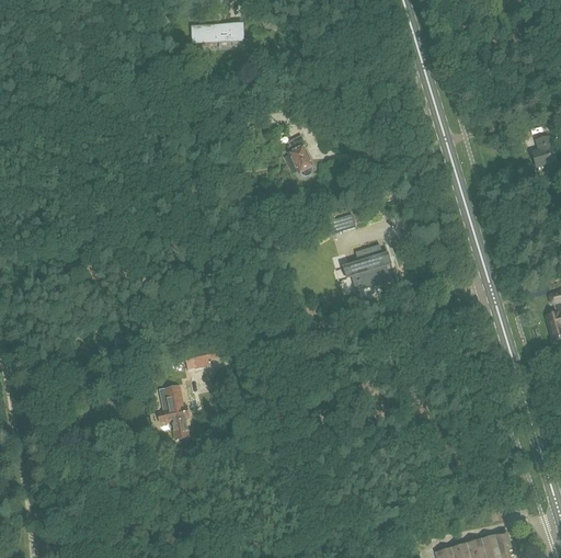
[(218,24),(191,25),(192,42),(213,41),(213,42),(216,42),(216,41),(226,41),(235,41),(243,41),(242,22),(218,23),(218,24)]
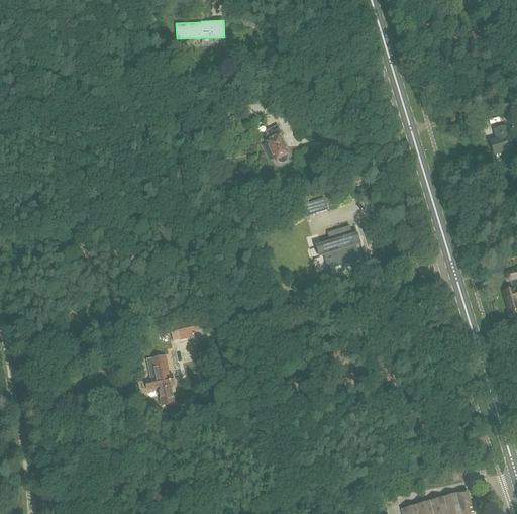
[(507,109),(512,117),(516,113),(516,112),(513,106),(507,109)]
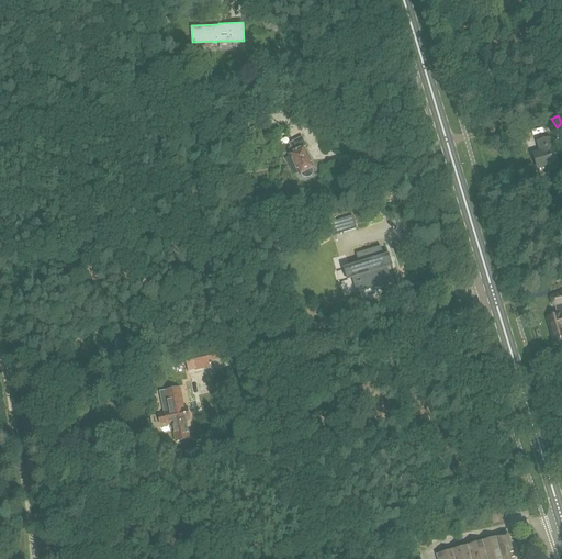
[(311,169),(312,167),(311,164),(310,161),(312,160),(308,155),(307,156),(305,152),(307,152),(303,142),(305,141),(301,132),(288,138),(293,148),(289,152),(293,159),(294,158),(296,161),(295,163),(298,168),(299,167),(301,169),(302,171),(305,172),(308,171),(311,169)]
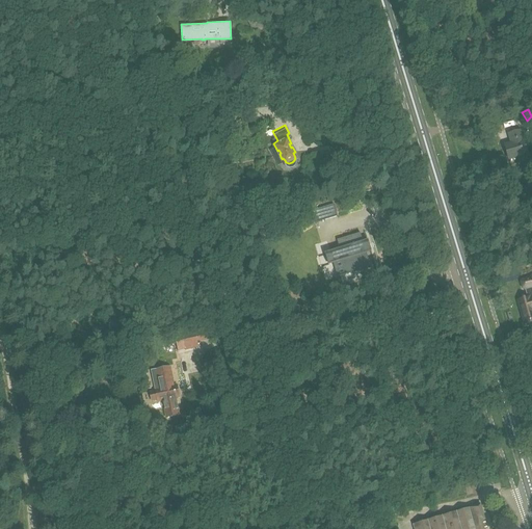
[(509,157),(528,152),(524,137),(523,138),(521,128),(509,132),(511,141),(505,143),(509,157)]
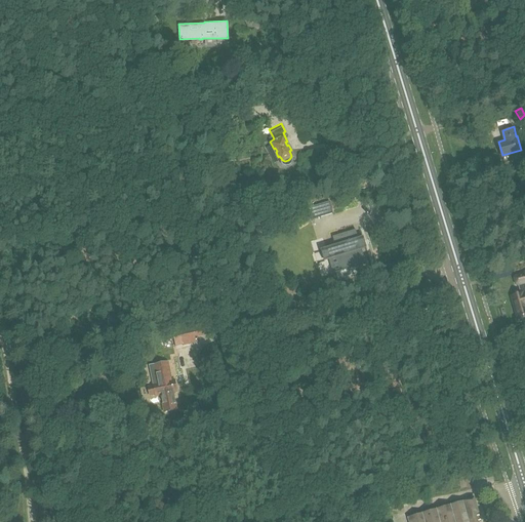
[(317,202),(308,205),(311,217),(321,214),(317,202)]
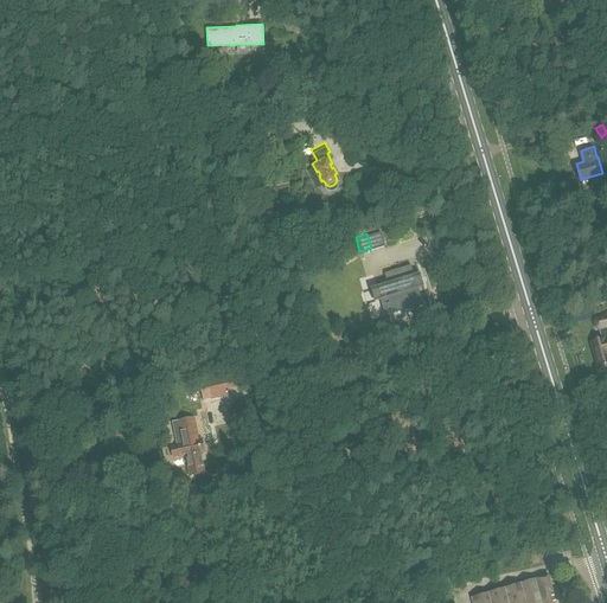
[(388,245),(378,248),(383,264),(393,262),(388,245)]
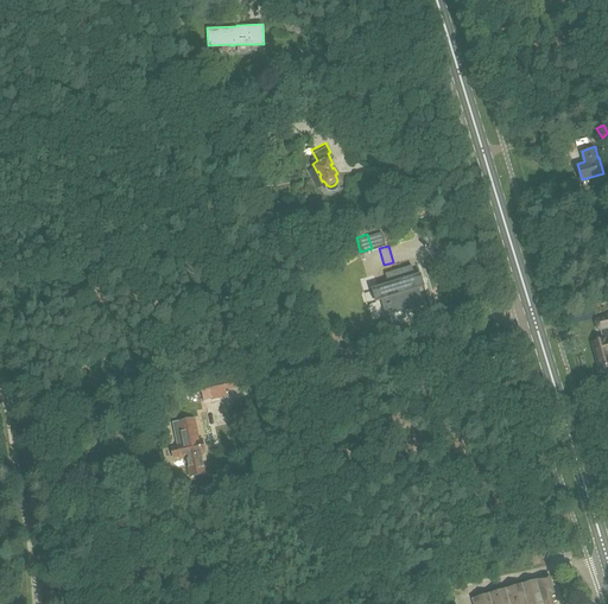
[(377,285),(374,286),(378,299),(380,298),(392,294),(397,310),(424,302),(419,286),(422,285),(418,272),(415,273),(412,264),(385,271),(388,281),(377,285)]
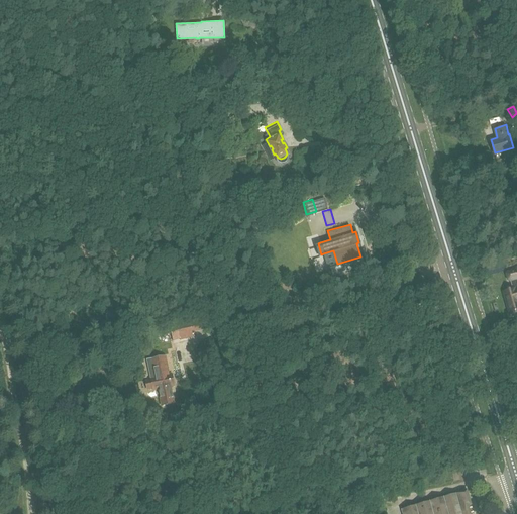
[(516,265),(516,266),(516,267),(507,269),(506,271),(508,277),(510,278),(512,286),(503,289),(505,296),(509,297),(510,303),(508,306),(510,313),(516,310),(516,265)]
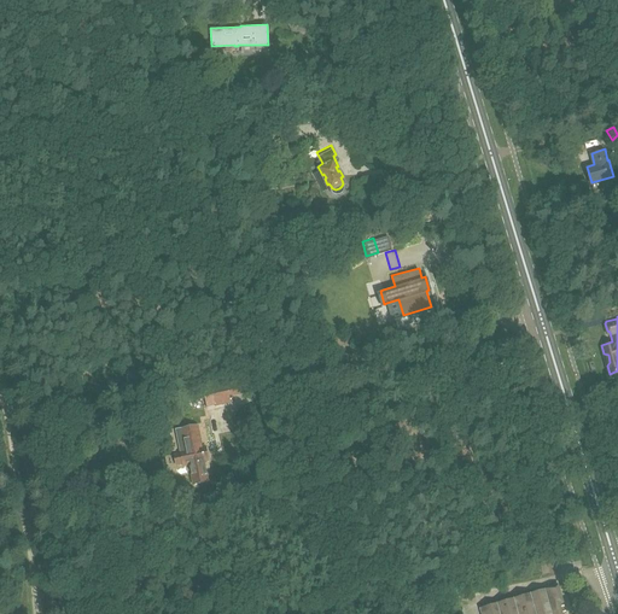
[(204,391),(207,405),(231,401),(229,395),(233,395),(232,392),(244,390),(242,382),(227,385),(227,386),(204,391)]
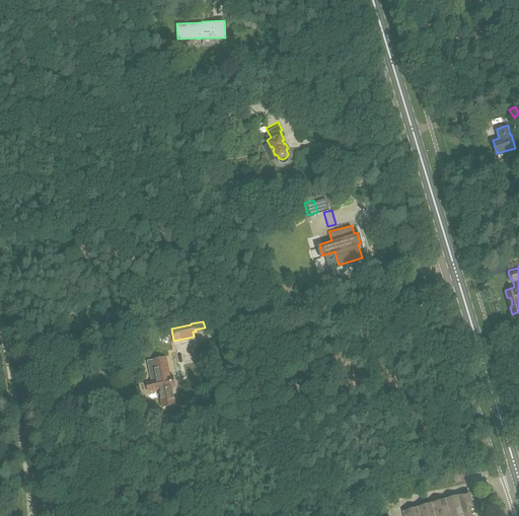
[(171,384),(174,384),(172,373),(168,374),(165,356),(153,358),(157,376),(152,377),(152,379),(146,380),(148,387),(153,386),(154,388),(159,387),(162,404),(174,401),(171,384)]
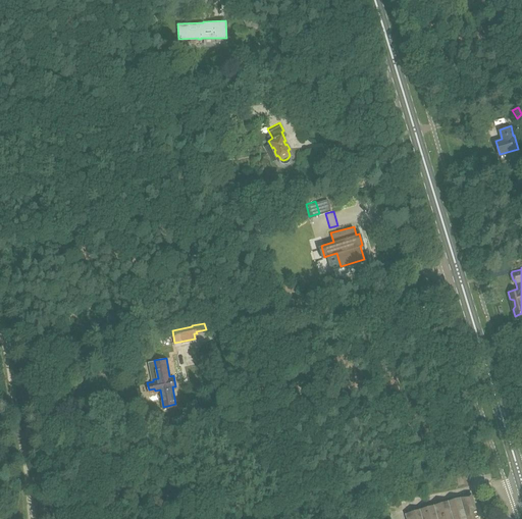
[(474,518),(474,516),(472,517),(469,507),(474,505),(471,492),(408,511),(410,518),(474,518)]
